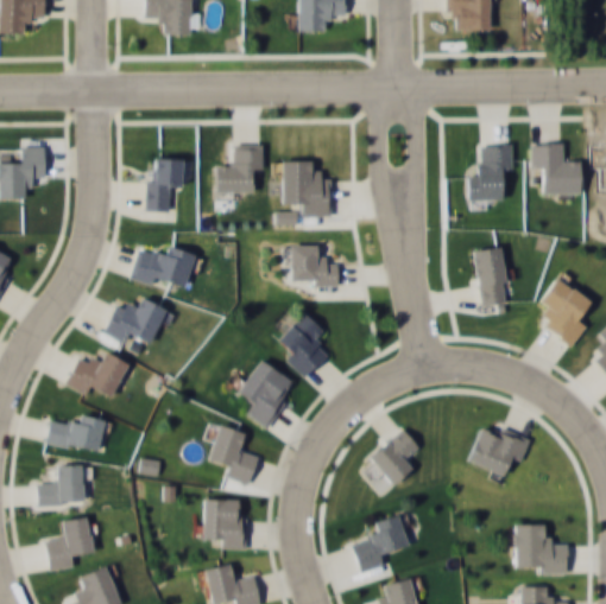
[(0,0),(0,35),(31,36),(31,23),(45,23),(44,0),(0,0)]
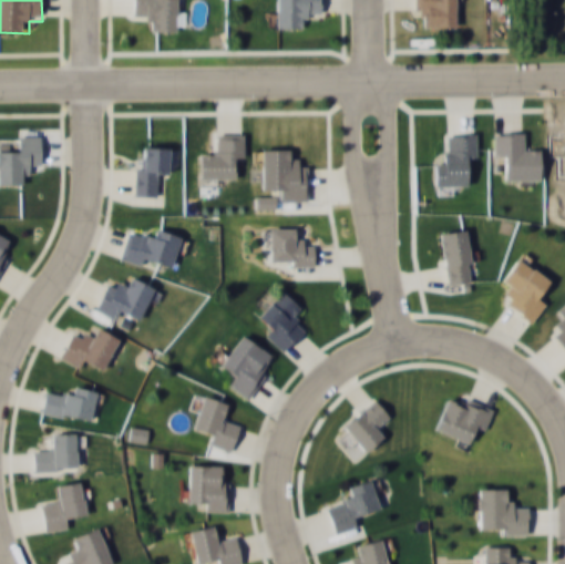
[(180,34),(180,0),(160,0),(158,0),(133,0),(134,21),(147,21),(147,34),(180,34)]
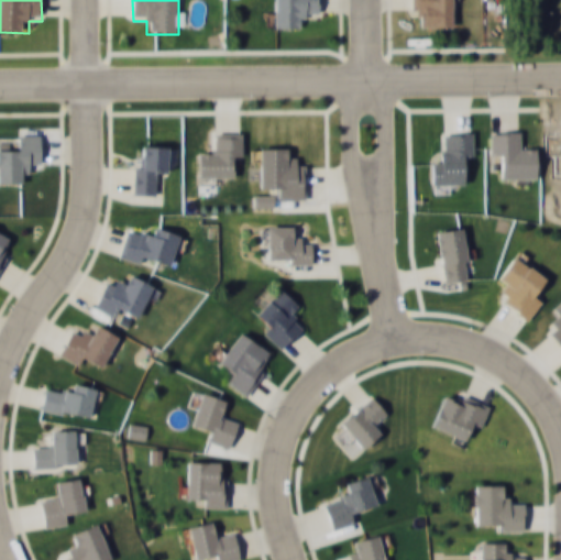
[(319,19),(319,0),(276,0),(276,30),(300,31),(300,19),(319,19)]
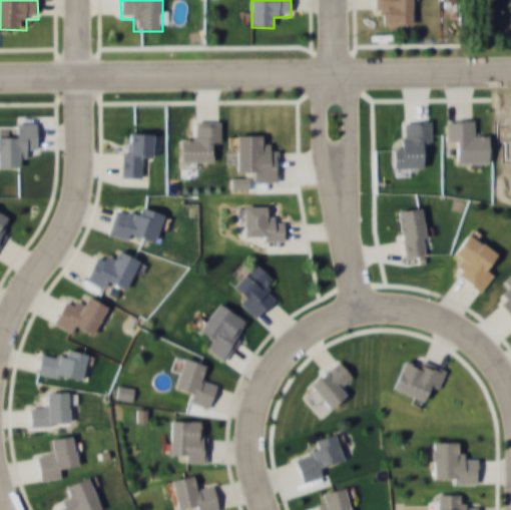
[(376,0),(377,16),(384,16),(384,27),(415,26),(414,0),(376,0)]
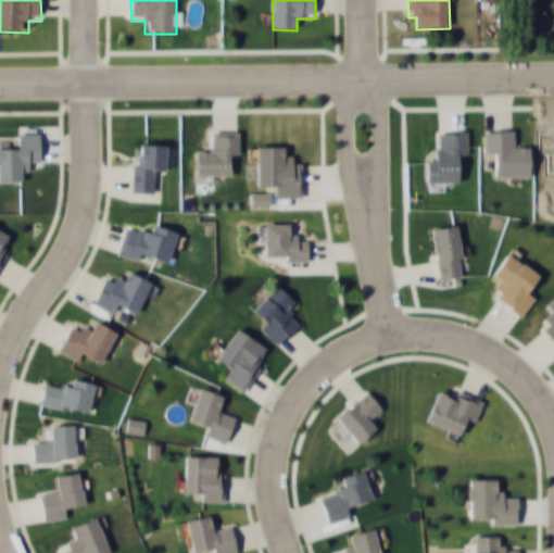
[(518,132),(485,132),(485,155),(496,155),(498,180),(531,179),(531,146),(518,146),(518,132)]
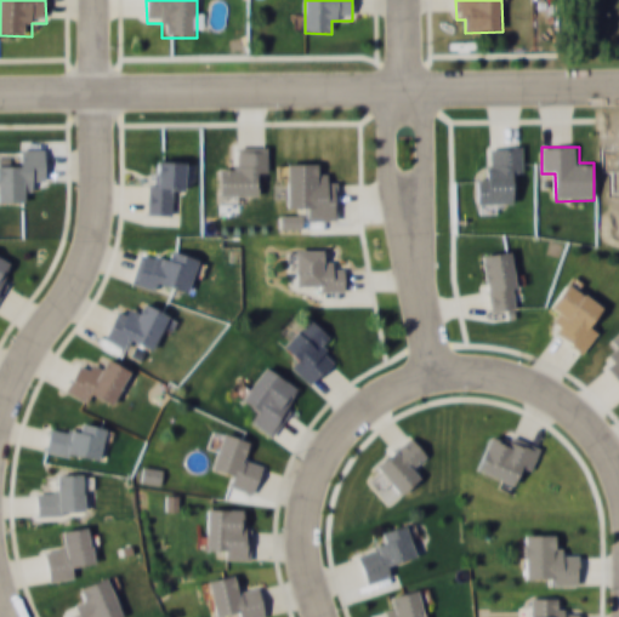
[(490,180),(477,181),(478,206),(514,206),(514,176),(524,176),(524,148),(489,149),(490,180)]
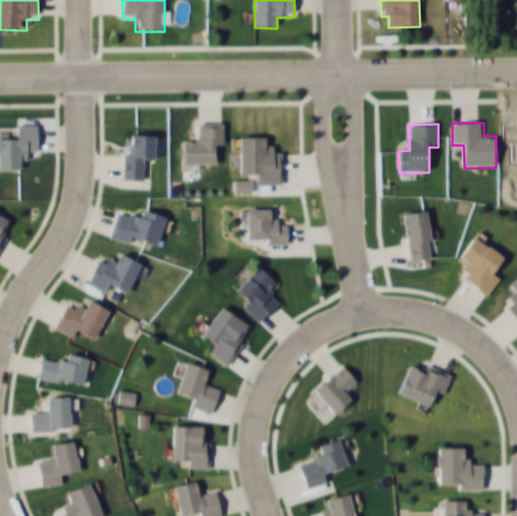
[(0,171),(21,171),(21,163),(28,163),(28,151),(39,152),(39,125),(18,125),(17,136),(0,135),(0,171)]
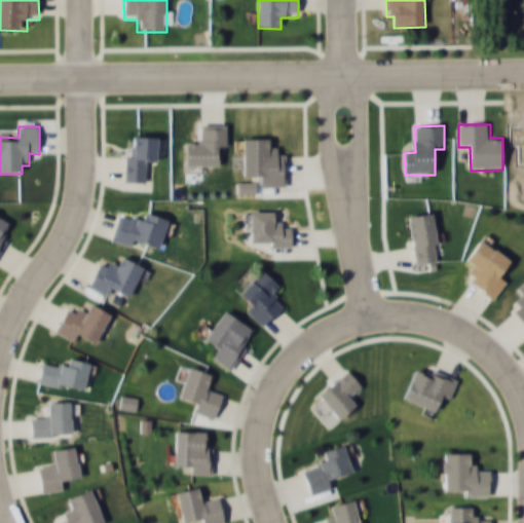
[(187,170),(217,169),(217,148),(228,148),(227,126),(197,126),(197,145),(187,145),(187,170)]
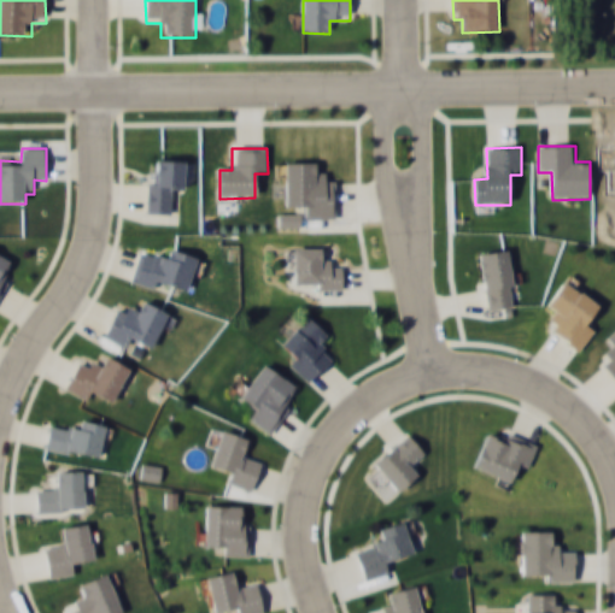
[(186,190),(186,161),(160,160),(159,174),(148,174),(148,216),(173,217),(173,190),(186,190)]
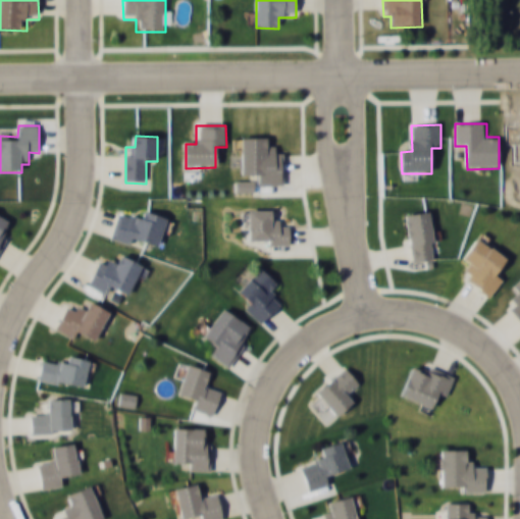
[(271,139),(242,139),(242,175),(255,175),(255,187),(284,187),(284,150),(271,150),(271,139)]
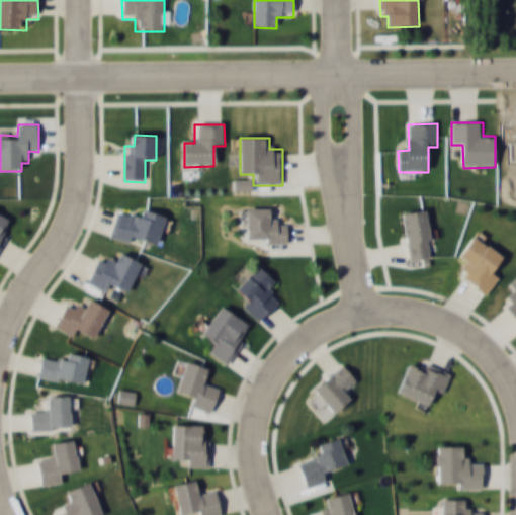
[(288,246),(288,222),(272,222),(272,210),(247,209),(247,245),(288,246)]
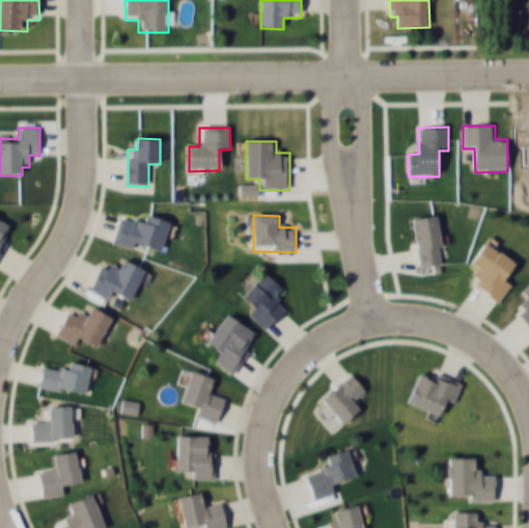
[(171,223),(147,216),(144,225),(120,219),(113,243),(162,257),(171,223)]
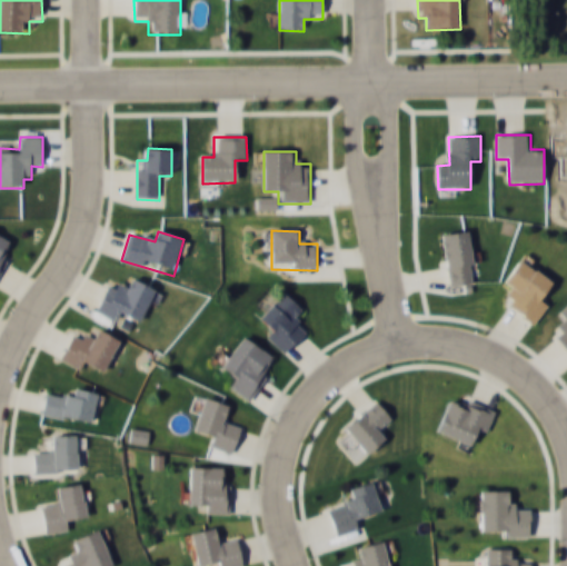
[(449,289),(477,285),(470,231),(441,235),(449,289)]
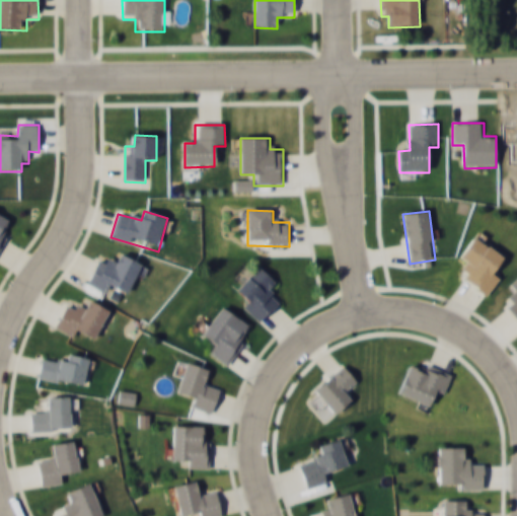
[(0,251),(15,224),(0,216),(0,251)]
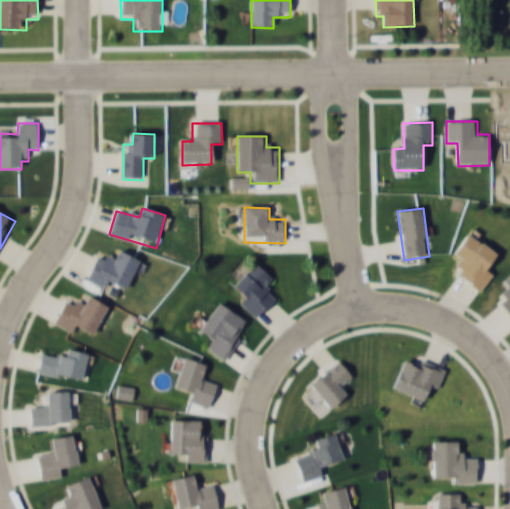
[(482,293),(494,274),(487,269),(497,253),(468,235),(453,258),(461,263),(454,274),(482,293)]
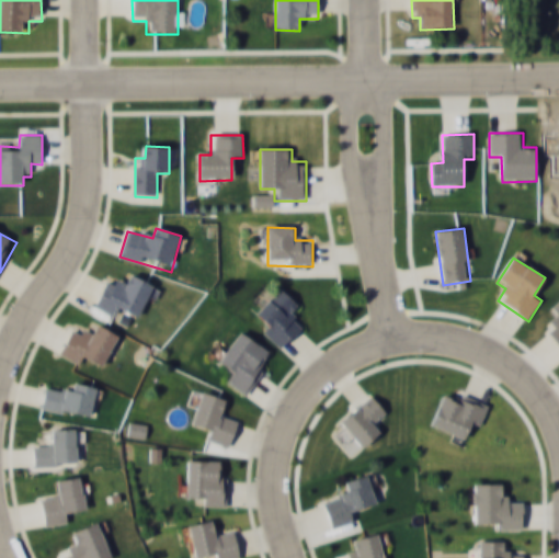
[(143,318),(156,286),(133,276),(128,285),(107,277),(94,309),(117,318),(121,309),(143,318)]
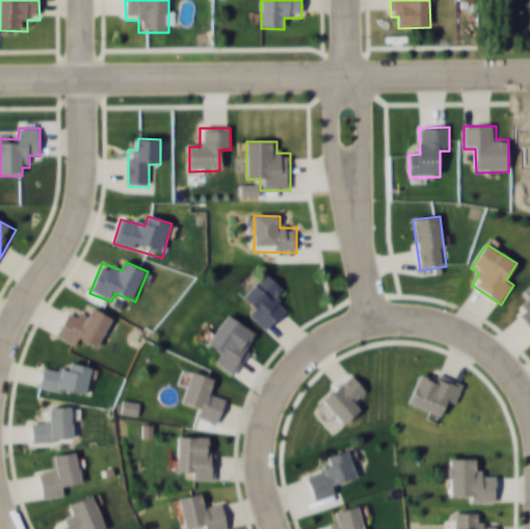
[(291,309),(282,299),(288,294),(266,273),(244,295),(254,305),(245,313),(268,334),(291,309)]
